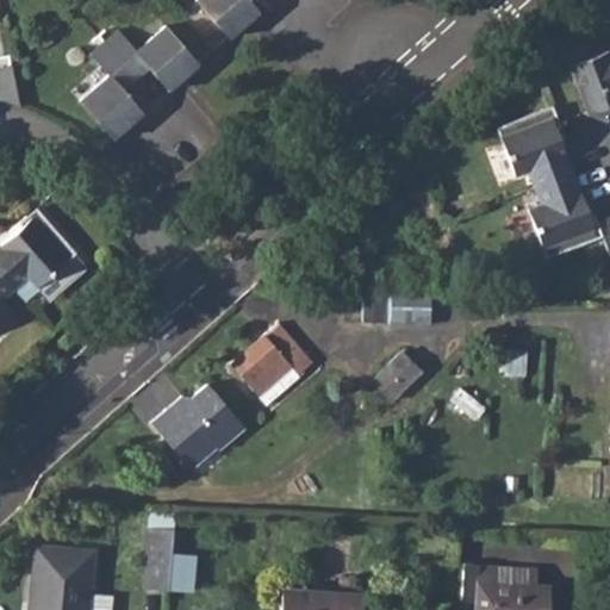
[(195,0),(228,37),(257,11),(248,0),(195,0)]
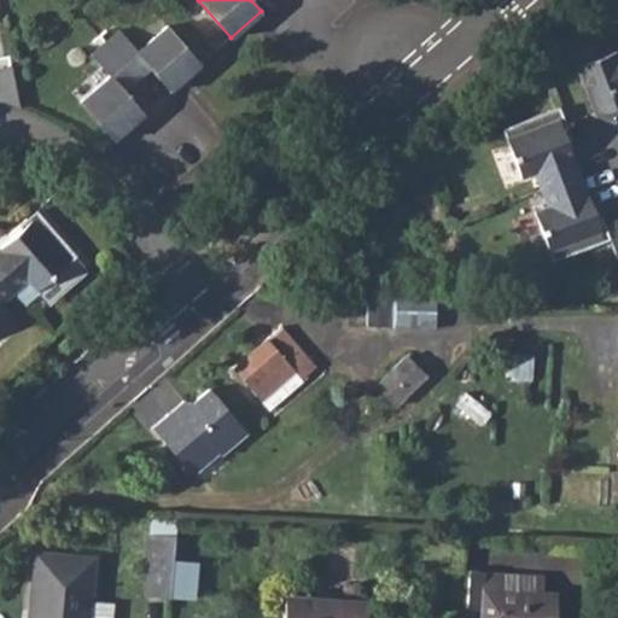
[(118,29),(104,42),(136,79),(150,68),(169,91),(200,64),(167,25),(136,51),(118,29)]
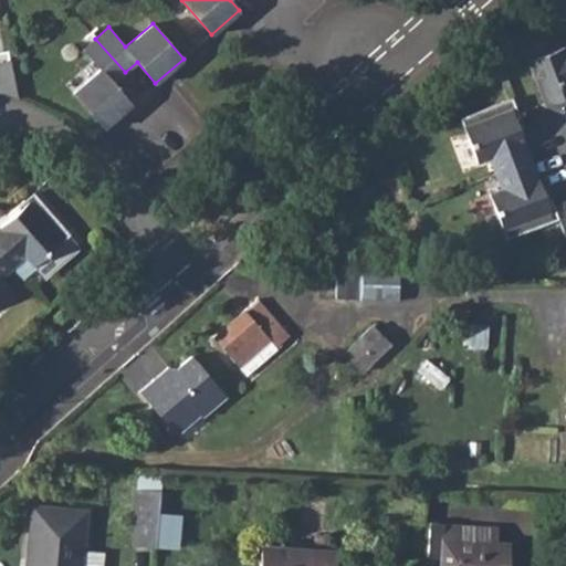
[(114,83),(125,72),(95,39),(83,50),(100,70),(72,93),(103,128),(132,104),(114,83)]
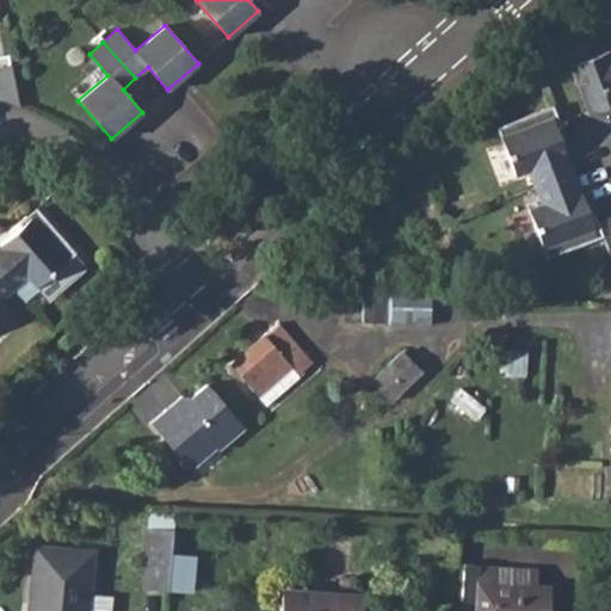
[(610,49),(569,66),(587,115),(610,106),(609,102),(610,100),(610,49)]
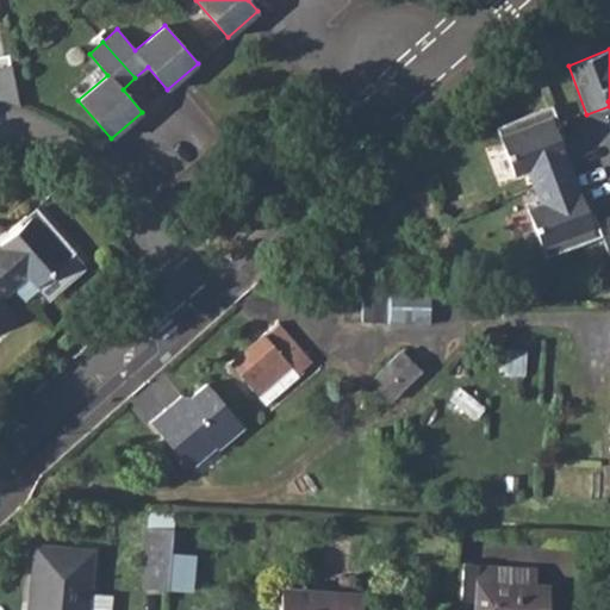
[(0,99),(19,106),(11,67),(0,68),(0,99)]
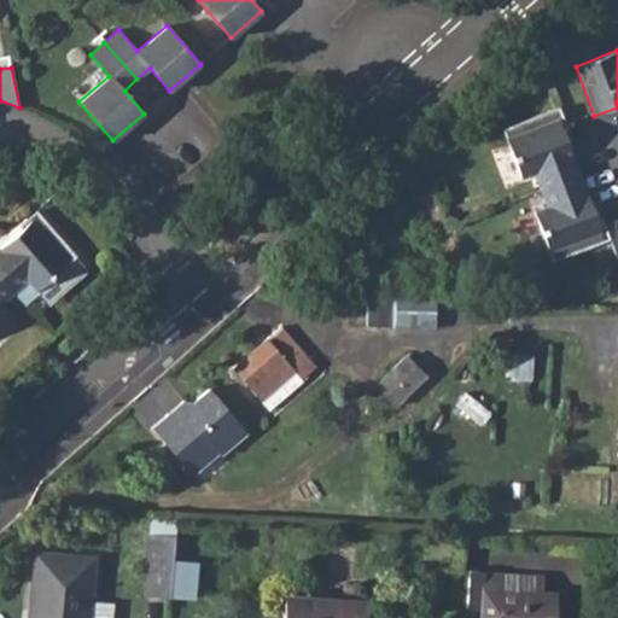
[(559,106),(502,128),(520,178),(534,173),(541,191),(579,175),(563,129),(566,128),(559,106)]
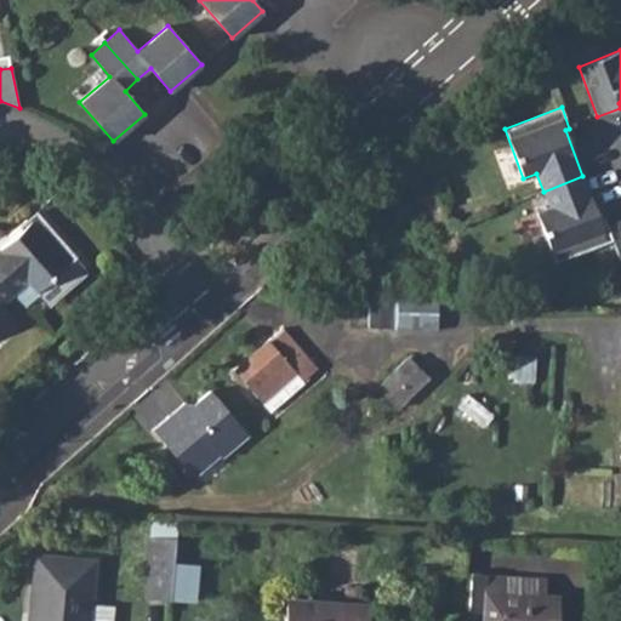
[(554,262),(613,240),(607,226),(604,218),(599,220),(582,176),(543,192),(550,208),(536,212),(554,262)]
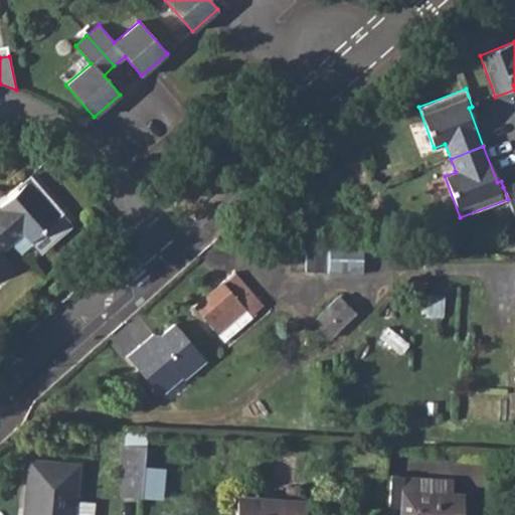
[(18,191),(0,206),(0,230),(11,243),(22,233),(30,241),(62,213),(29,175),(15,188),(18,191)]
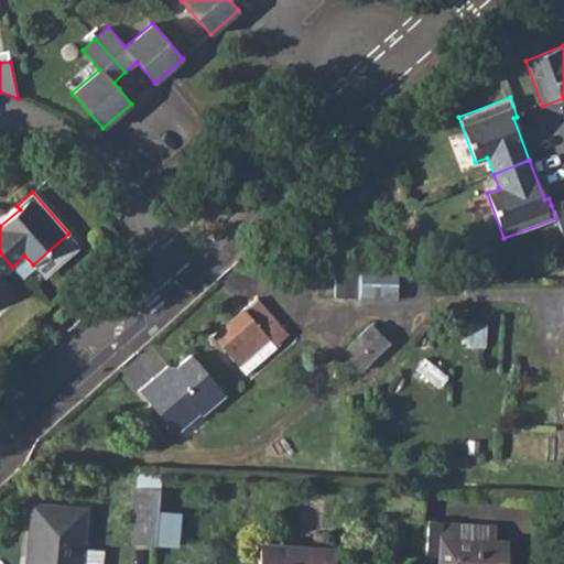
[(556,218),(563,215),(563,214),(560,202),(551,205),(556,218)]
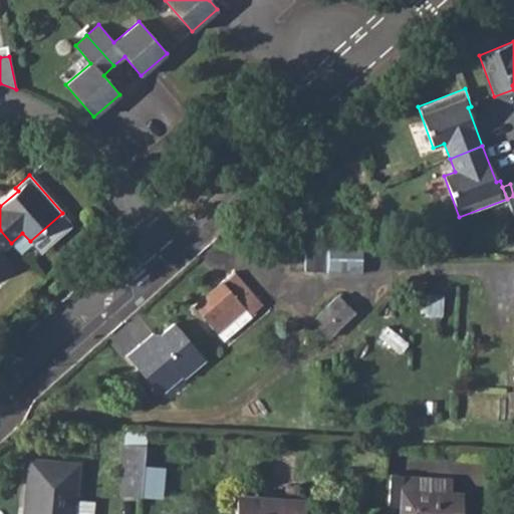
[(11,243),(0,230),(0,268),(8,261),(0,253),(11,243)]
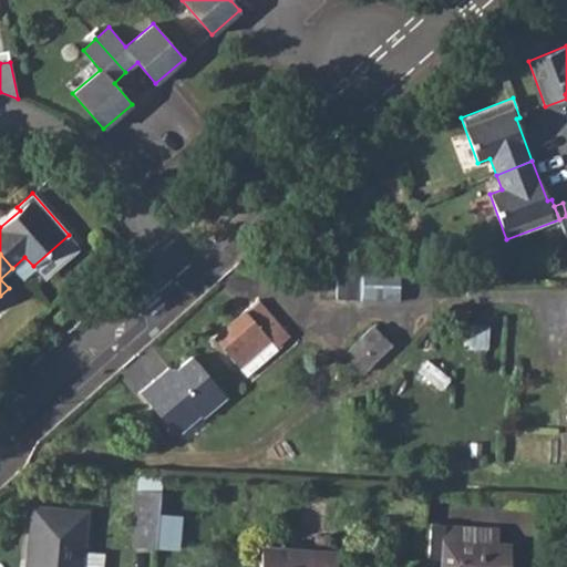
[(348,298),(348,301),(400,302),(401,271),(363,270),(363,274),(349,272),(349,277),(337,277),(338,280),(338,298),(348,298)]
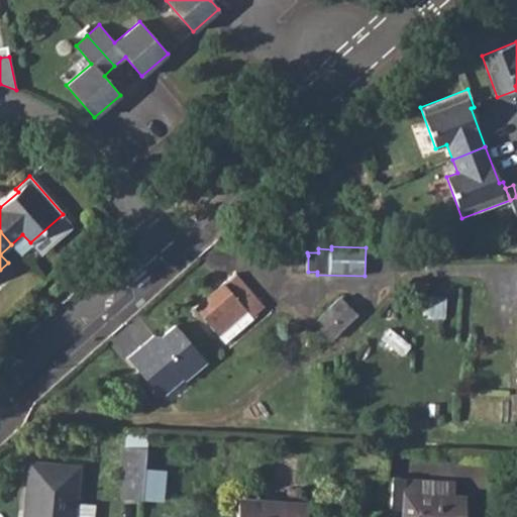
[(291,255),(291,272),(308,272),(308,255),(291,255)]
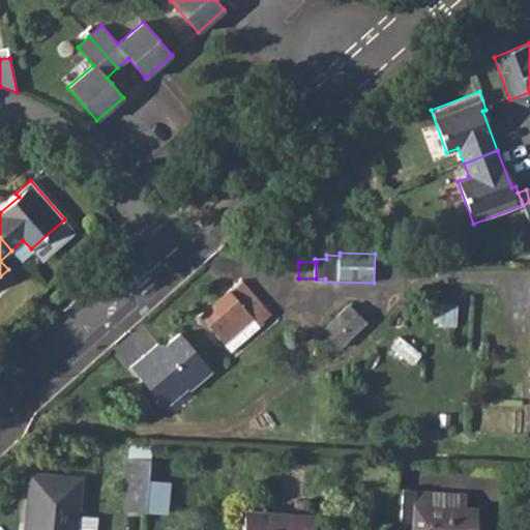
[(260,325),(272,314),(242,281),(200,317),(231,352),(262,326),(260,325)]
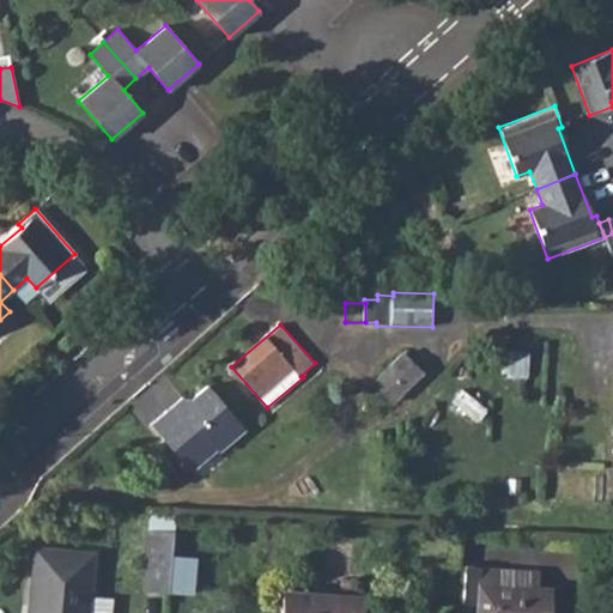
[(392,404),(424,371),(405,353),(372,386),(392,404)]
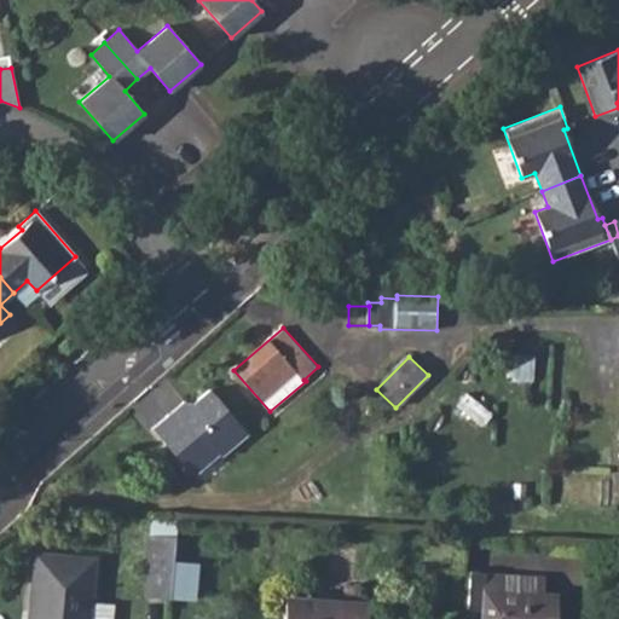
[(247,433),(208,389),(191,404),(181,403),(181,412),(172,422),(167,416),(151,431),(187,472),(196,473),(219,453),(220,456),(247,433)]
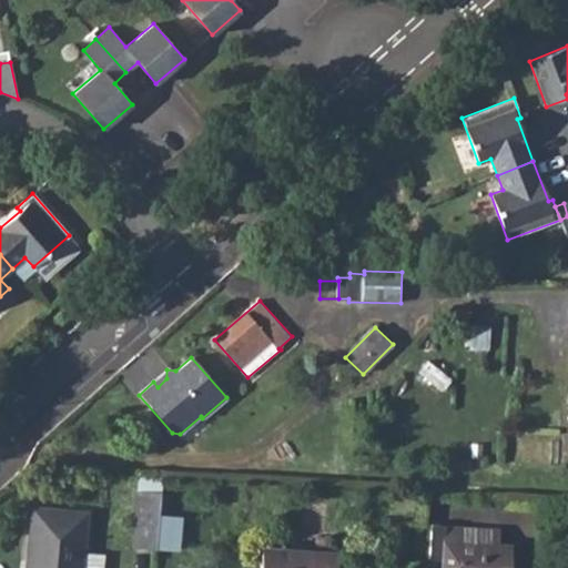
[(138,490),(132,547),(156,549),(161,493),(138,490)]
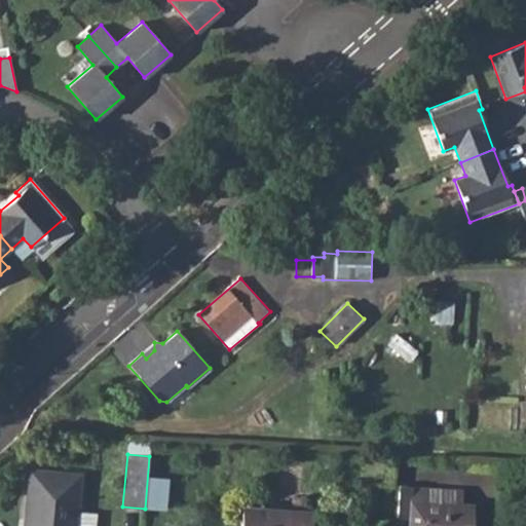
[(76,525),(78,511),(81,475),(35,471),(31,523),(26,523),(25,525),(76,525)]
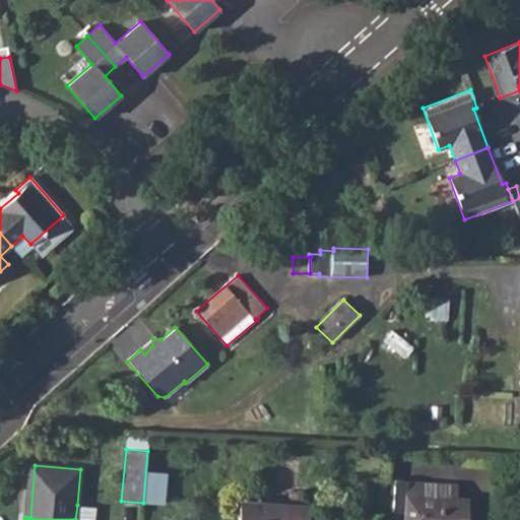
[(464,519),(466,499),(407,495),(408,480),(394,479),(393,513),(405,513),(404,519),(464,519)]
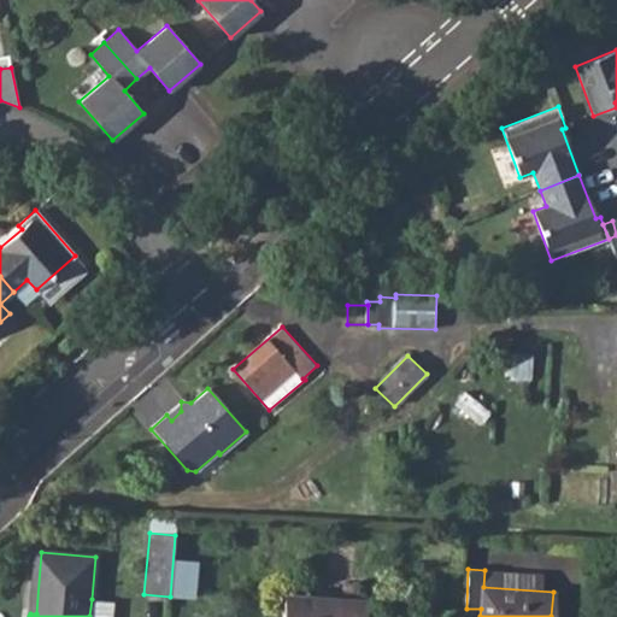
[(92,599),(89,616),(111,616),(113,601),(92,599)]
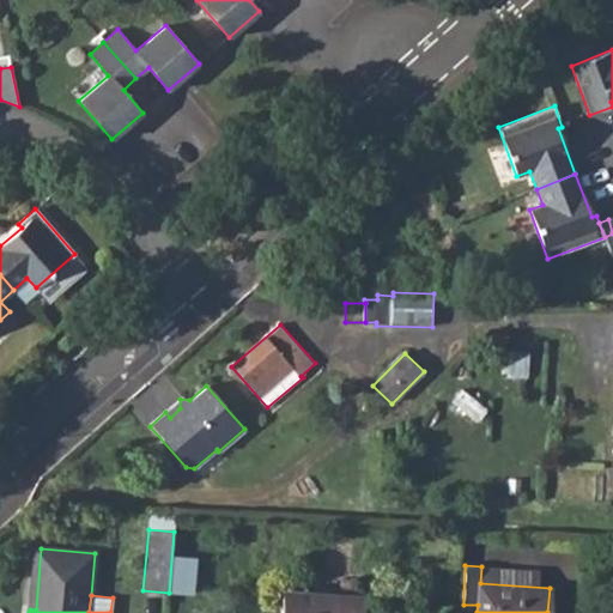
[(363,612),(364,596),(337,595),(337,599),(283,595),(280,612),(363,612)]
